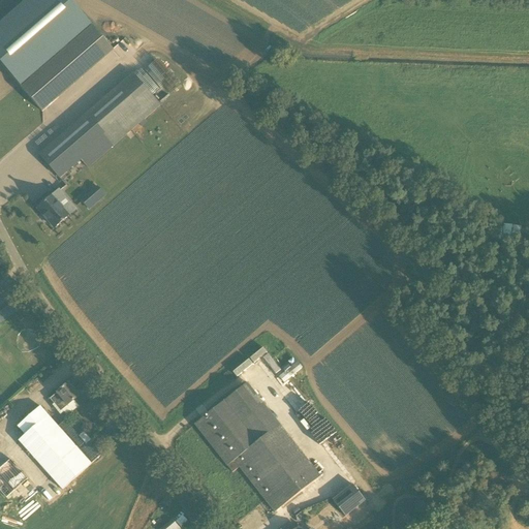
[(21,88),(42,112),(113,52),(91,27),(21,88)]
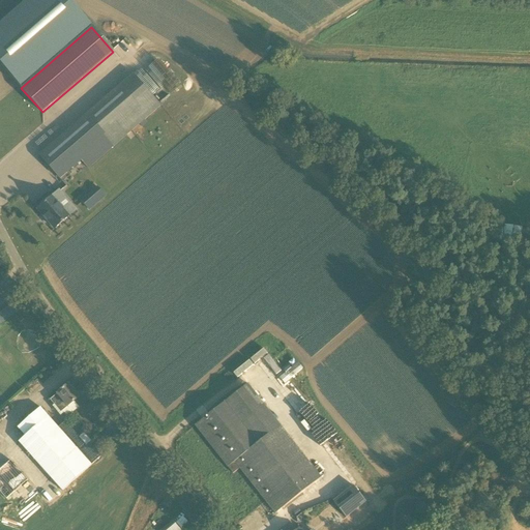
[(160,107),(134,75),(86,115),(39,155),(59,179),(106,139),(113,148),(160,107)]
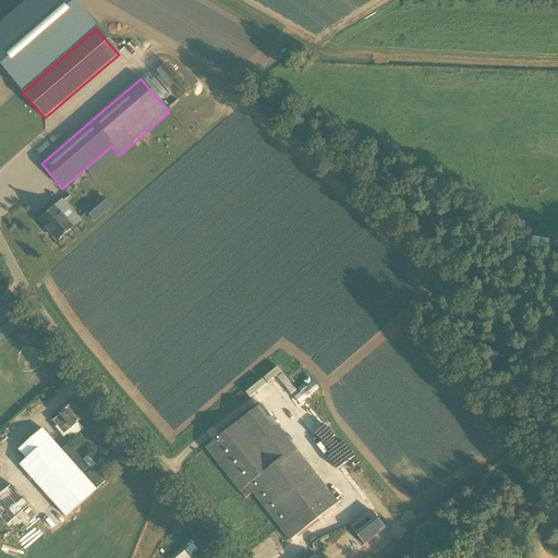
[(110,207),(102,197),(86,211),(94,221),(110,207)]
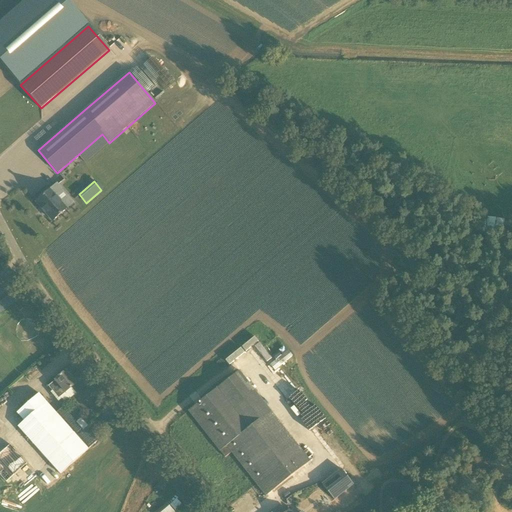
[(53,221),(67,209),(57,197),(63,191),(57,184),(36,202),(53,221)]
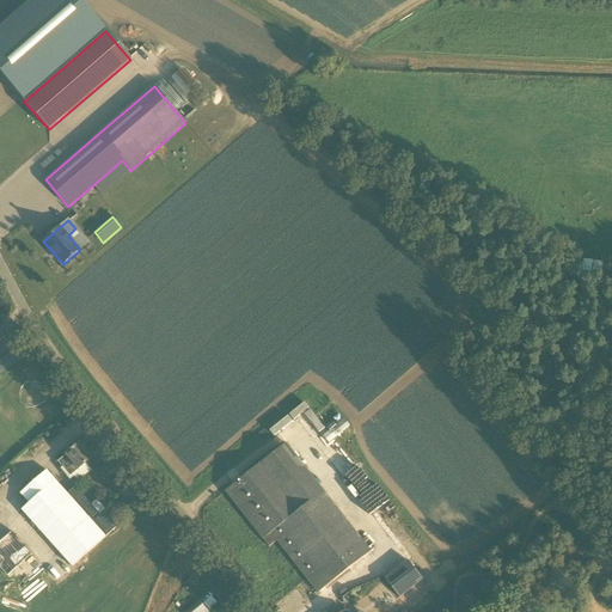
[(274,435),(311,409),(306,403),(270,429),(274,435)]
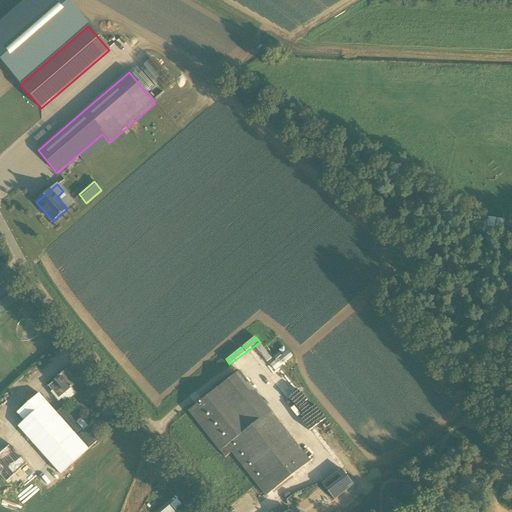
[(255,346),(272,366),(277,362),(260,341),(255,346)]
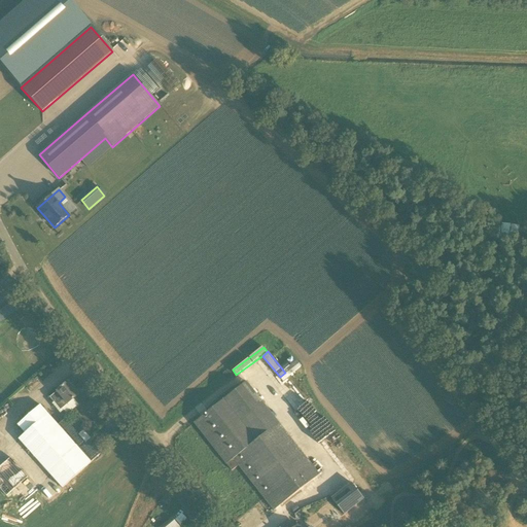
[(61,411),(67,405),(78,395),(68,382),(57,391),(49,398),(61,411)]
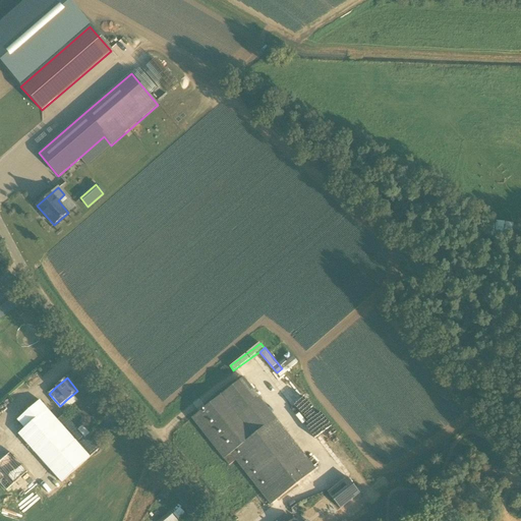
[(315,470),(307,460),(243,378),(191,418),(229,466),(235,461),(271,505),(315,470)]
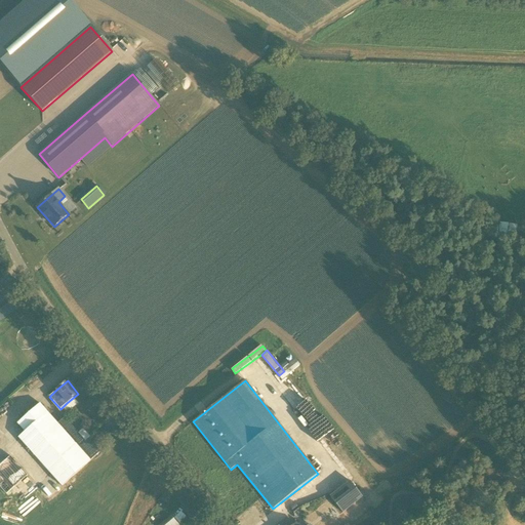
[(17,423),(25,432),(18,438),(62,486),(90,461),(99,452),(88,439),(85,442),(65,418),(57,425),(40,404),(17,423)]
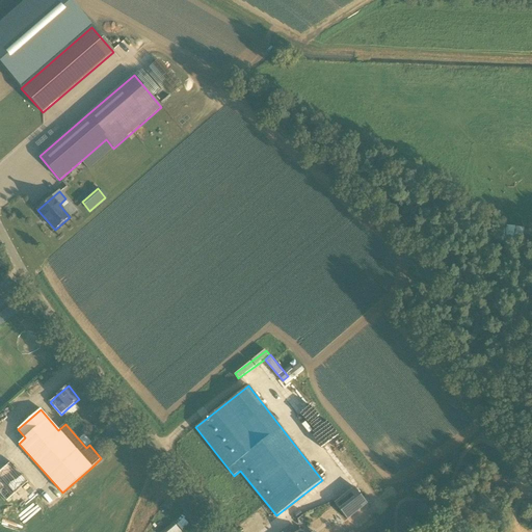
[(11,462),(0,471),(0,499),(4,503),(28,482),(11,462)]
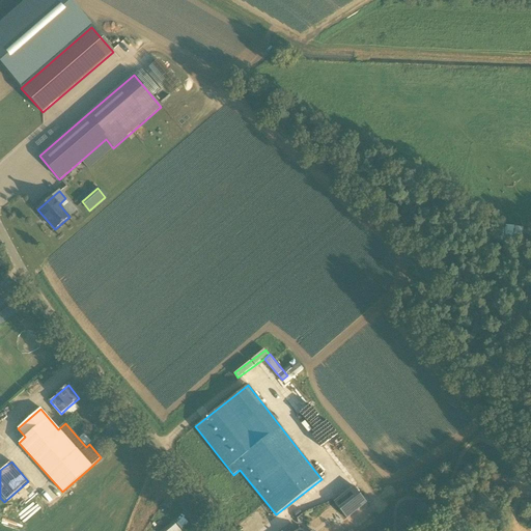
[(354,486),(333,502),(346,519),(366,503),(354,486)]
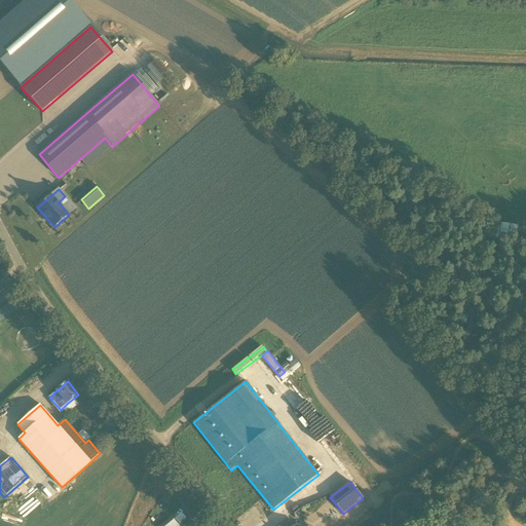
[(180,525),(173,516),(158,525),(180,525)]
